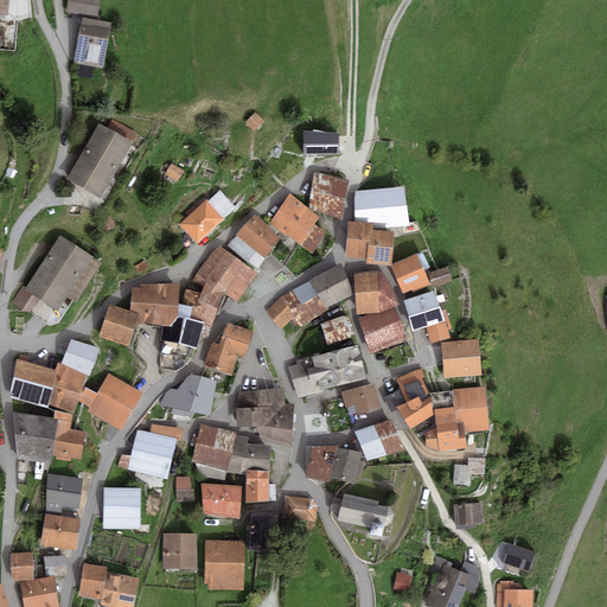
[(100,0),(66,0),(65,12),(97,18),(100,0)]
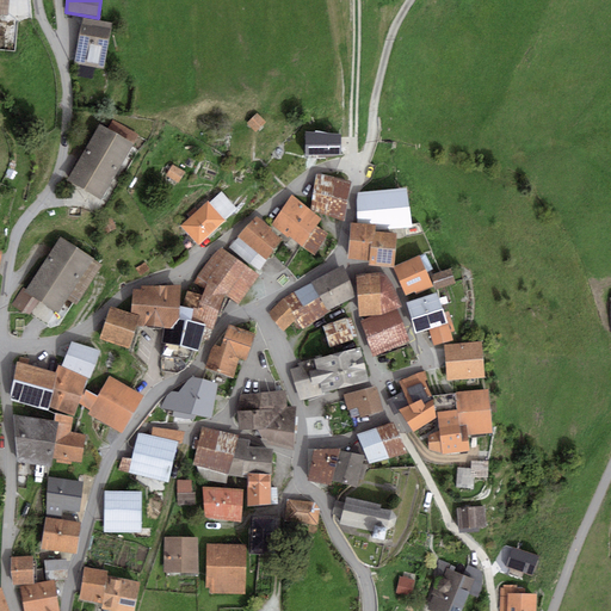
[(112,24),(82,18),(74,65),(104,69),(112,24)]
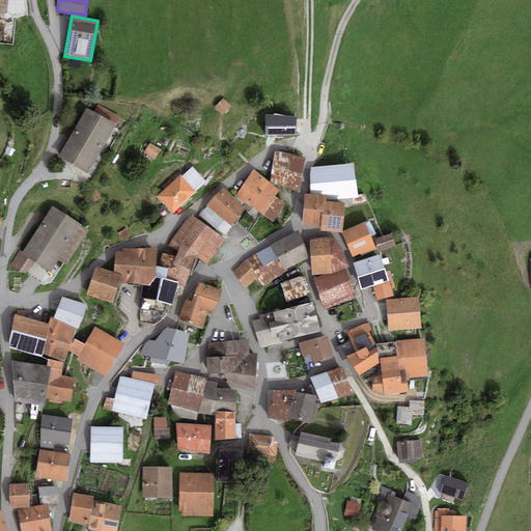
[(223,99),(214,107),(222,115),(231,107),(223,99)]
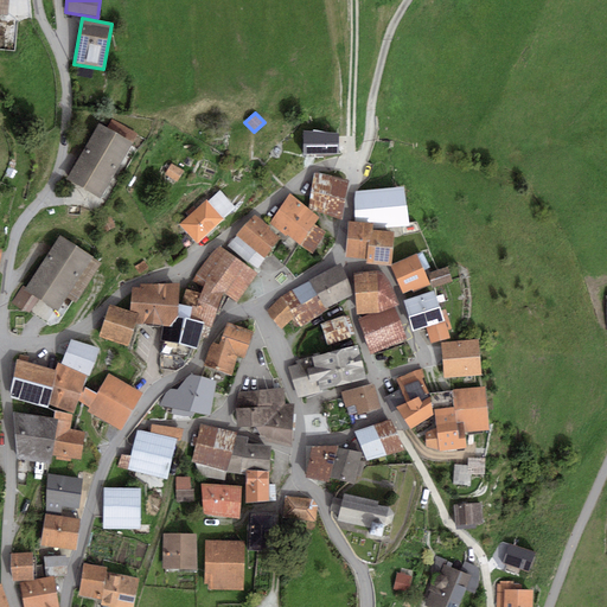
[(107,127),(133,142),(138,135),(112,120),(107,127)]
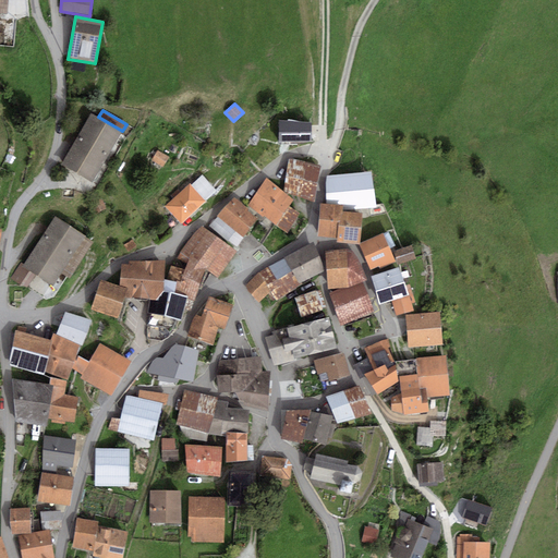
[(93,183),(122,131),(98,117),(92,113),(61,166),(93,183)]
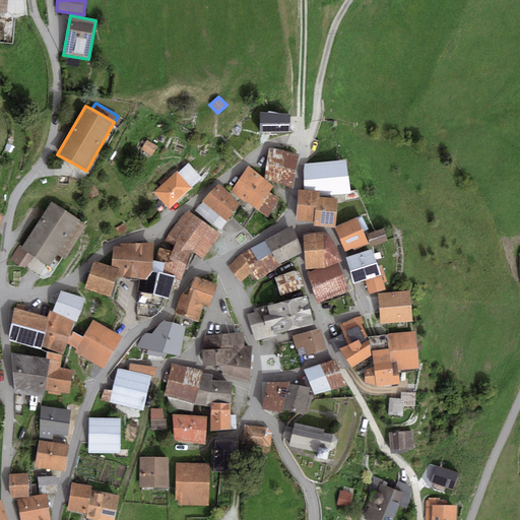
[(290,115),(260,112),(259,132),(290,133),(290,115)]
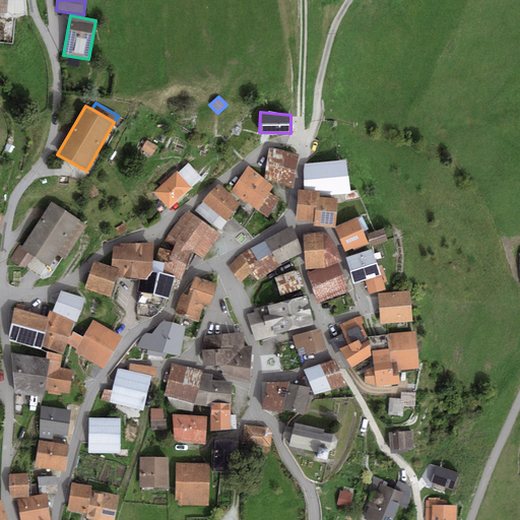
[(157,147),(146,140),(141,150),(151,156),(157,147)]
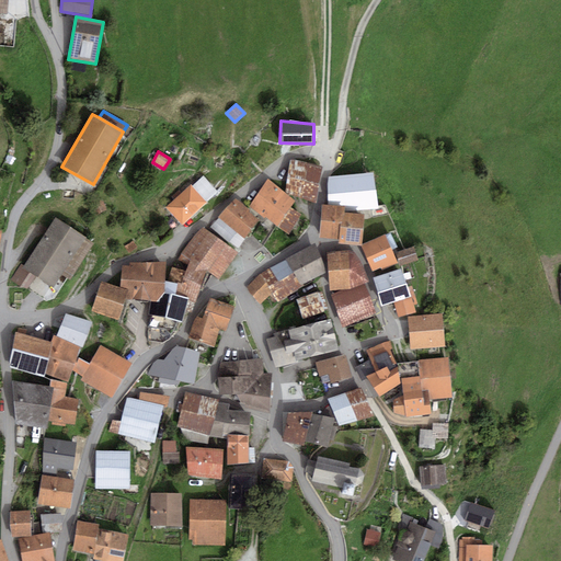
[(322,167),(290,159),(285,193),(316,204),(322,167)]
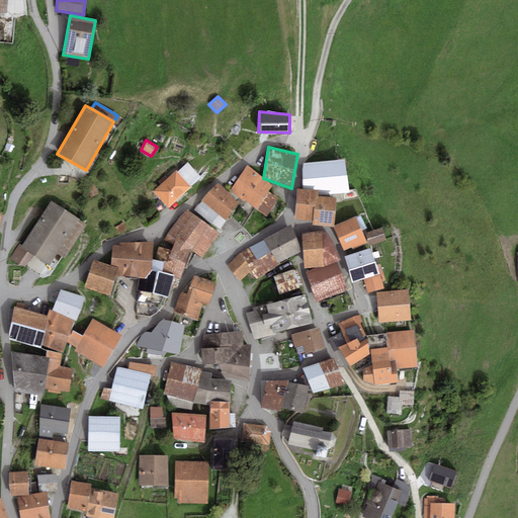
[(345,160),(304,164),(303,171),(304,189),(319,191),(319,195),(349,192),(345,160)]
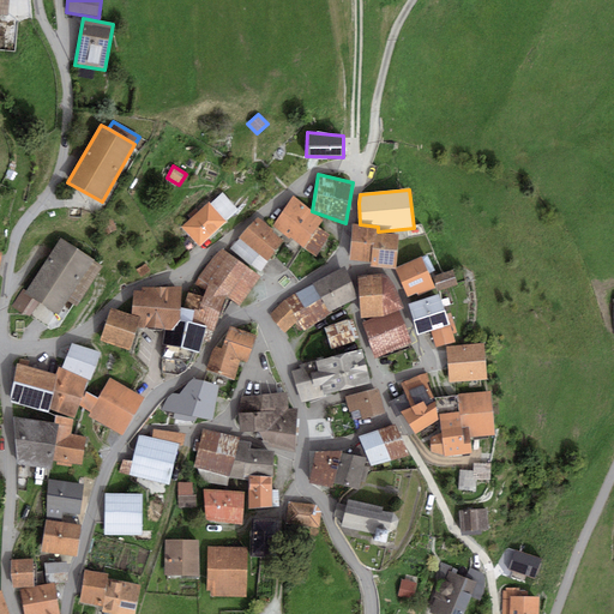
[(210,204),(227,221),(239,210),(222,193),(210,204)]
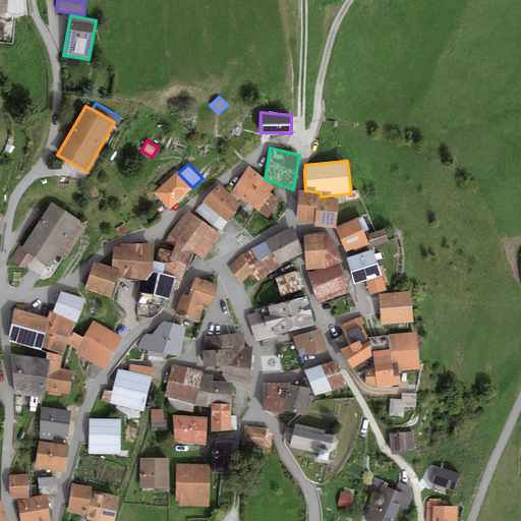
[(275,187),(248,166),(232,192),(245,204),(246,203),(257,211),(270,192),(275,187)]
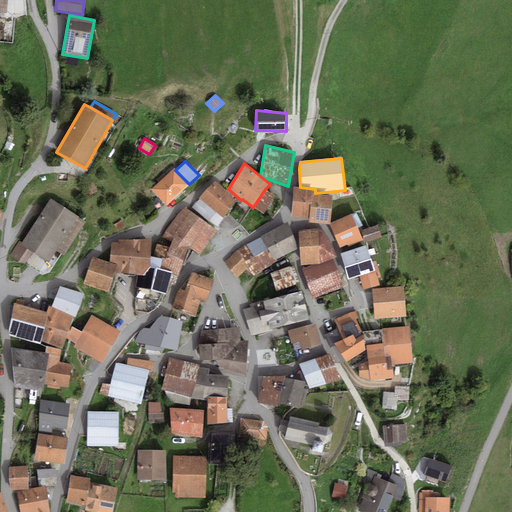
[(167,206),(189,185),(189,184),(175,170),(174,168),(151,189),(167,206)]
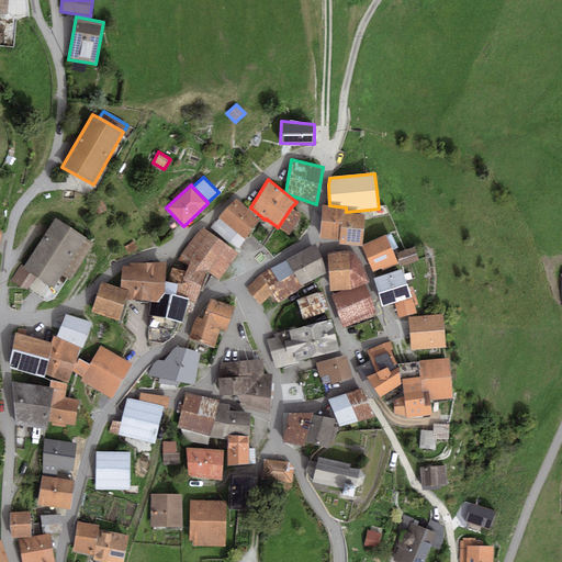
[(253,213),(236,199),(212,227),(238,249),(259,224),(250,215),(253,213)]
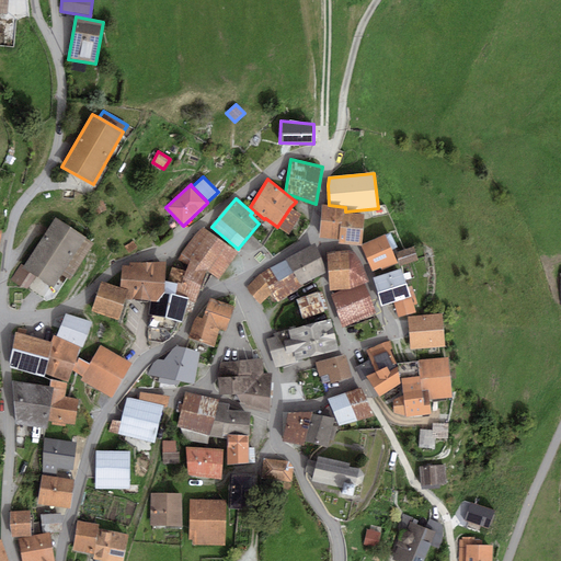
[(101,201),(90,206),(96,217),(107,212),(101,201)]
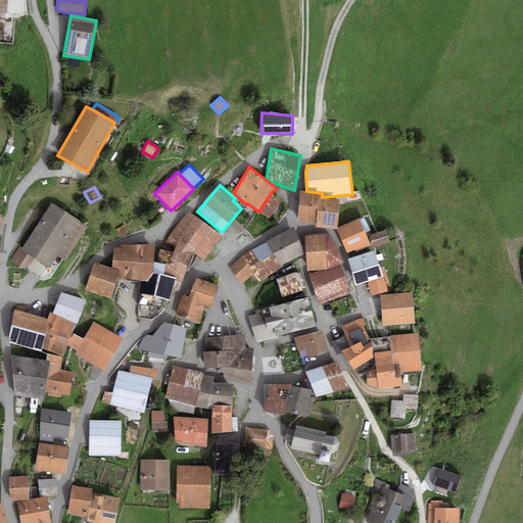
[(320,198),(322,198),(322,197),(322,193),(306,191),(300,191),(297,222),(316,224),(317,208),(319,208),(320,198)]
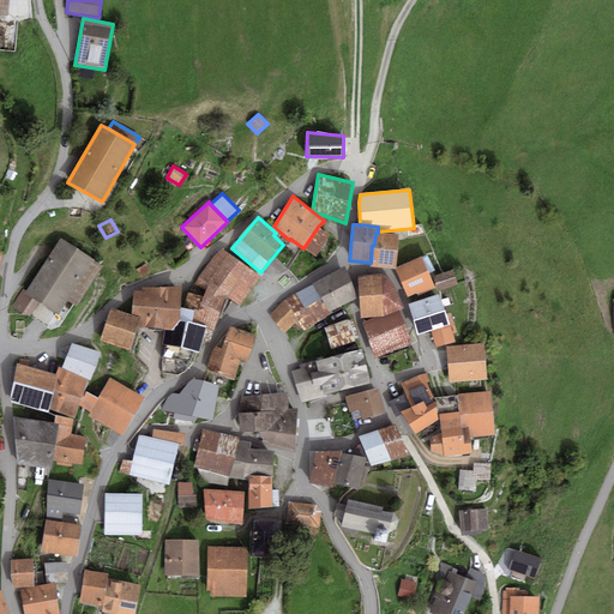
[(318,227),(304,248),(317,257),(330,235),(318,227)]
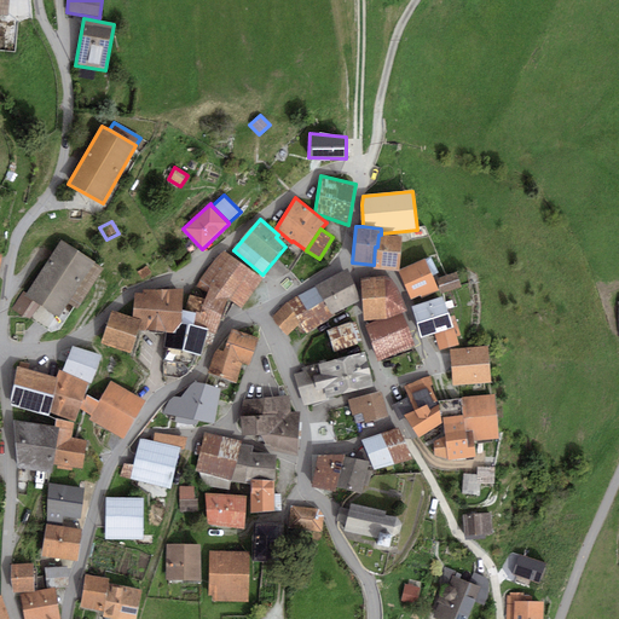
[(381,235),(379,235),(377,247),(375,247),(374,265),(374,270),(398,272),(399,271),(399,270),(403,237),(381,235)]
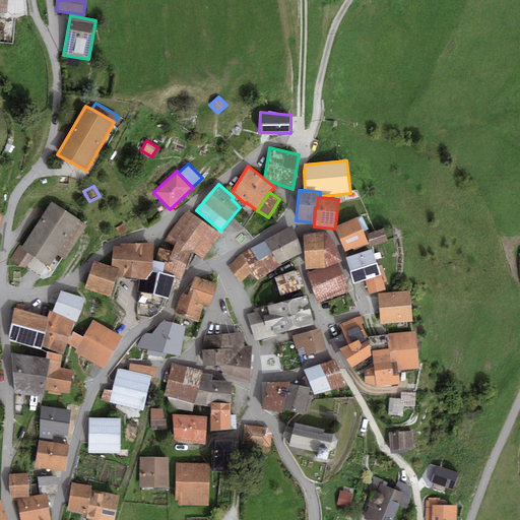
[(22,247),(21,249),(33,256),(50,267),(58,255),(80,219),(52,201),(22,247)]
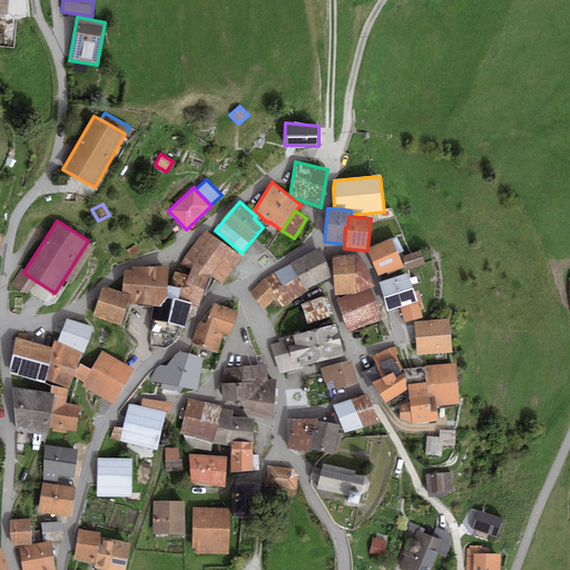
[(242,258),(205,231),(183,258),(180,264),(190,269),(193,265),(209,277),(222,286),(242,258)]
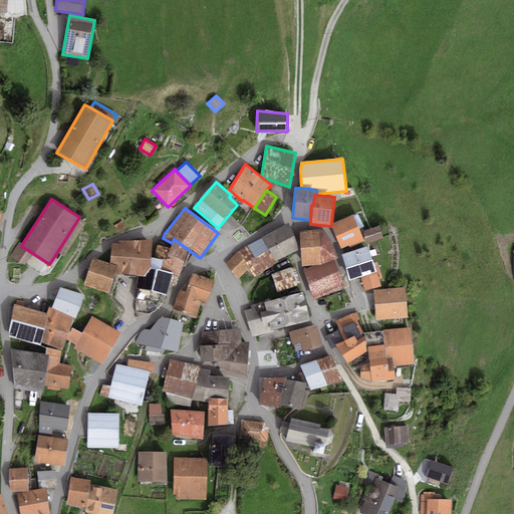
[(331,225),(330,226),(340,249),(348,245),(349,247),(364,241),(353,215),(331,224),(331,225)]
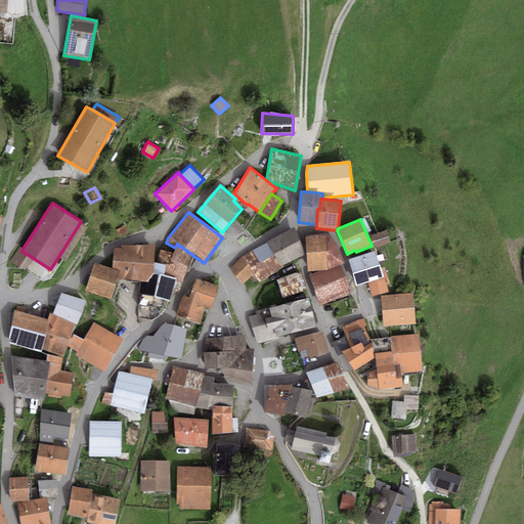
[(88,226),(81,221),(58,257),(66,262),(88,226)]
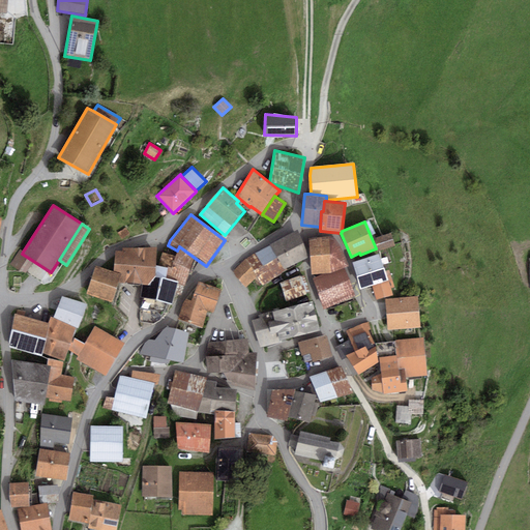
[(129,234),(125,228),(117,233),(121,240),(129,234)]
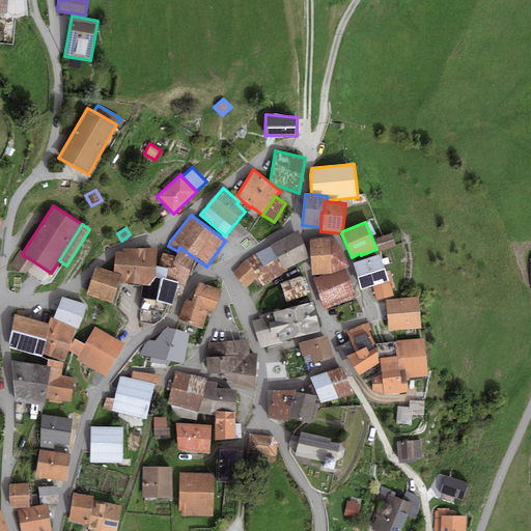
[(299,231),(270,247),(285,273),(309,259),(299,231)]
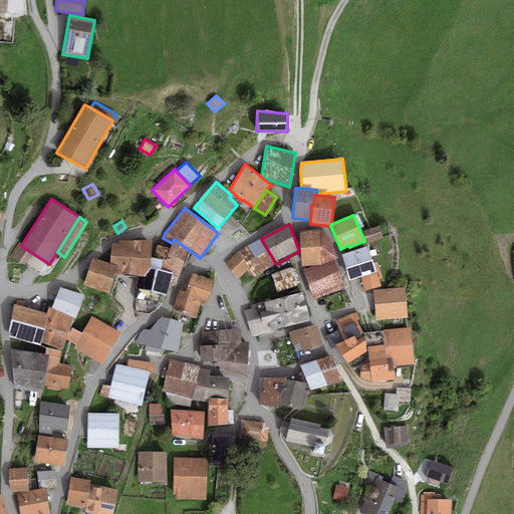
[(379,226),(362,231),(365,243),(383,238),(379,226)]
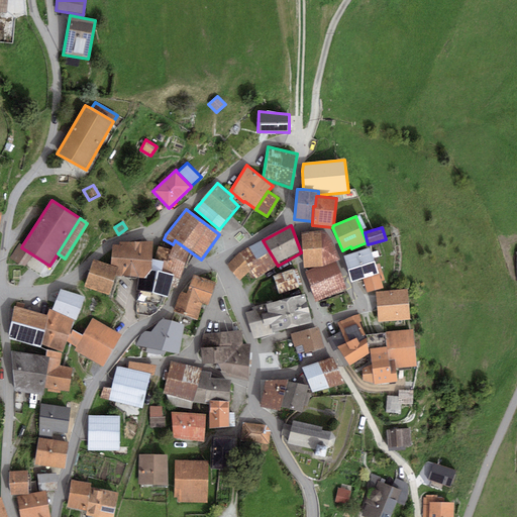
[(321,232),(302,234),(304,269),(316,268),(323,268),(336,263),(340,261),(333,242),(327,233),(321,232)]
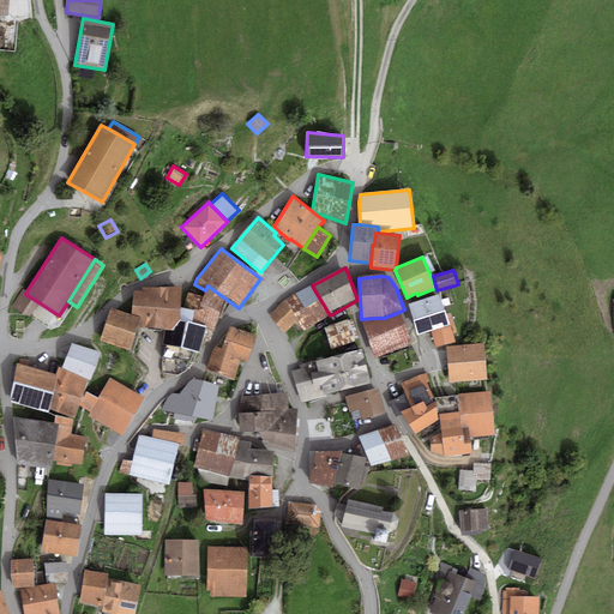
[(226,299),(208,286),(205,290),(203,296),(198,312),(194,311),(192,324),(206,326),(206,330),(215,332),(226,299)]
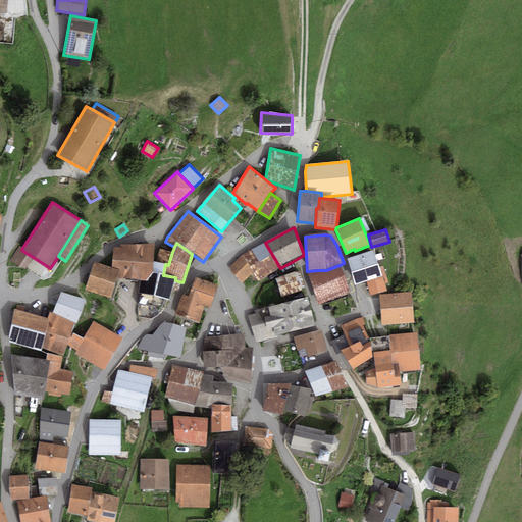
[(265,243),(241,255),(252,273),(259,281),(280,268),(265,243)]
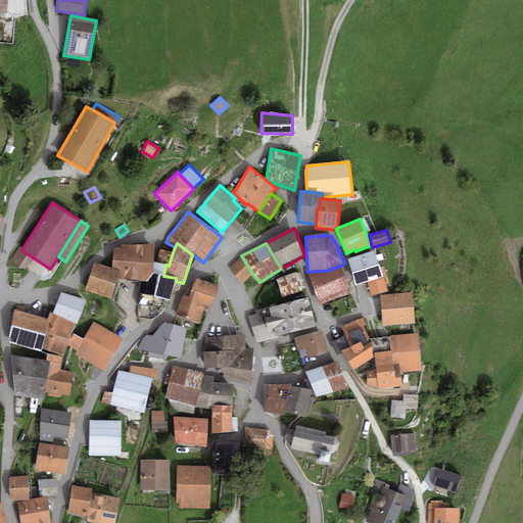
[(154,245),(121,245),(121,248),(113,248),(112,269),(121,271),(117,280),(140,281),(146,282),(154,273),(154,263),(154,245)]
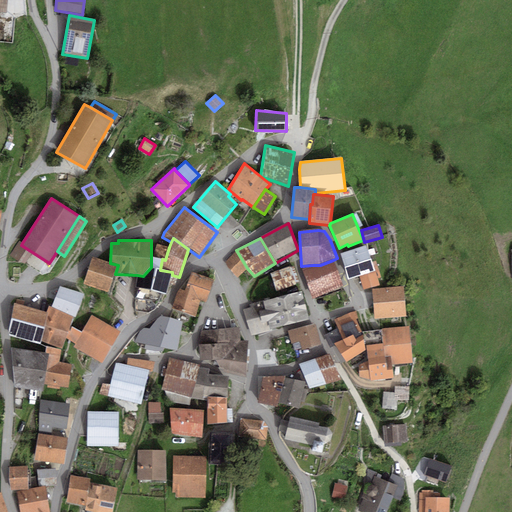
[(24,265),(32,252),(21,245),(22,243),(19,241),(9,256),(24,265)]
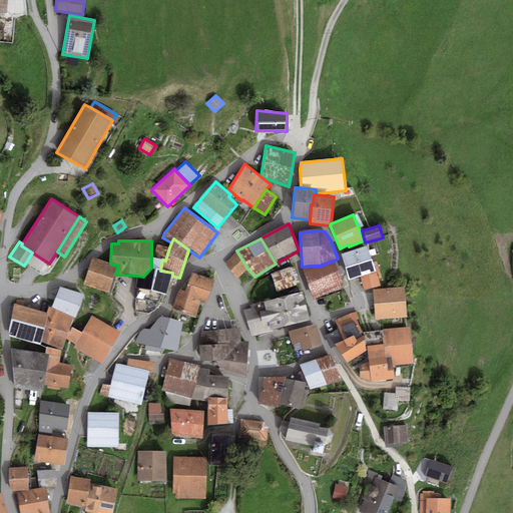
[(169,247),(156,244),(154,259),(151,258),(151,268),(160,271),(162,260),(165,261),(169,247)]
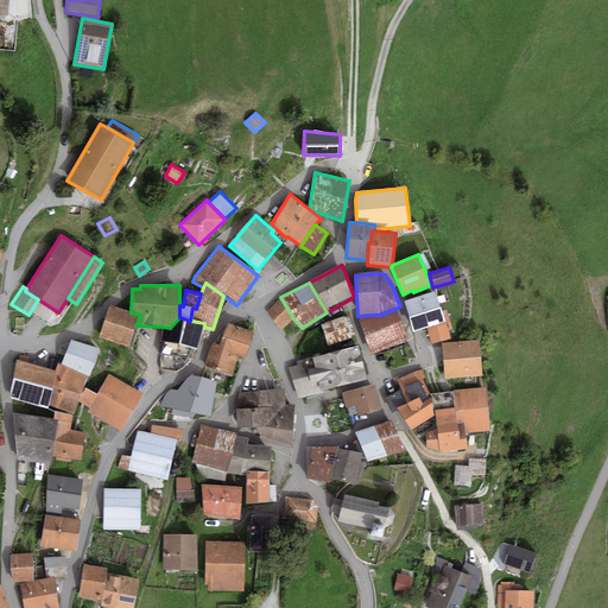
[(436,291),(404,302),(409,317),(441,308),(436,291)]
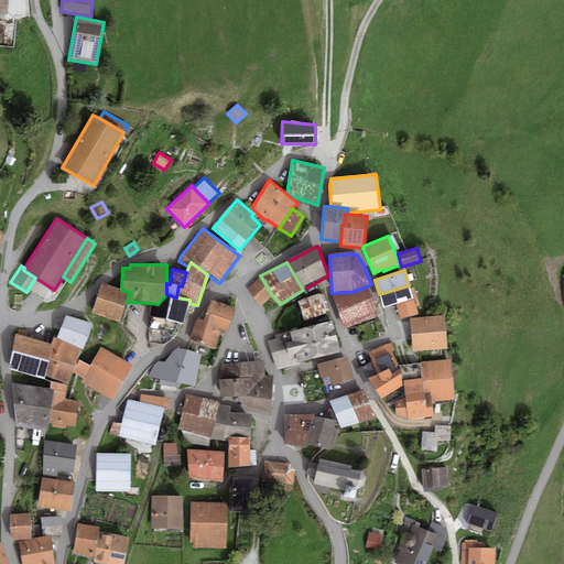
[(260,275),(248,290),(261,308),(272,295),(260,275)]
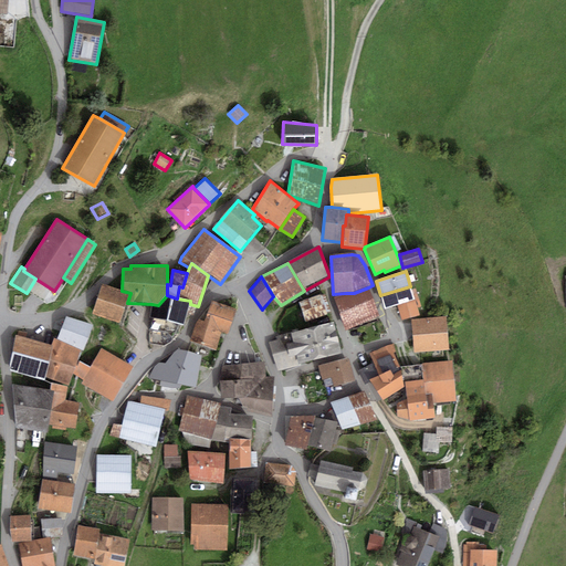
[(122,291),(102,284),(93,314),(121,323),(127,303),(130,293),(122,291)]
